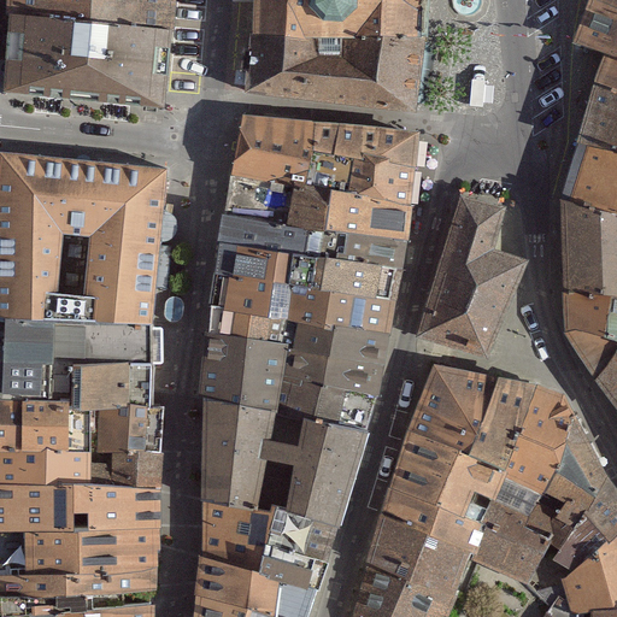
[(175,0),(11,0),(10,36),(164,50),(174,50),(175,0)]
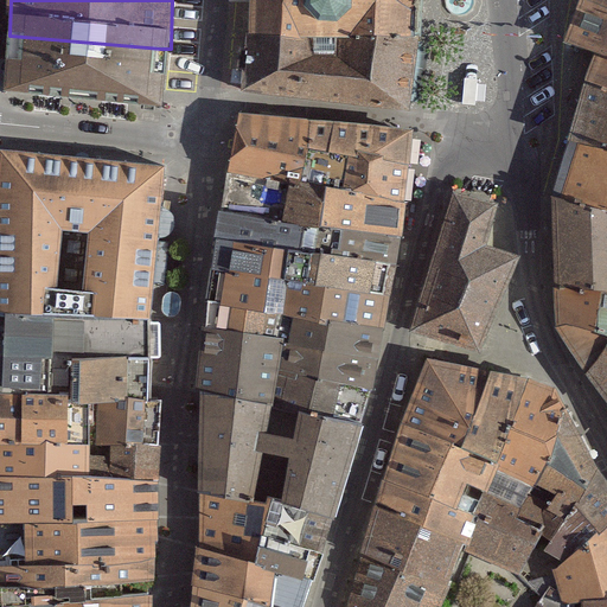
[(248,0),(247,27),(323,32),(416,40),(420,0),(248,0)]
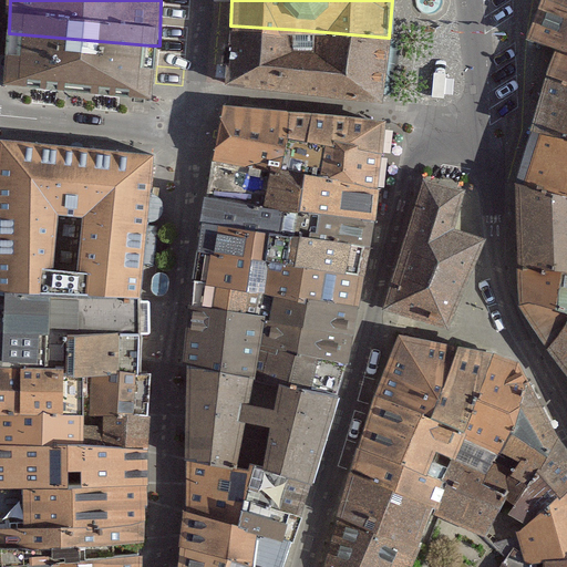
[(566,0),(542,0),(528,40),(556,49),(566,52),(566,0)]
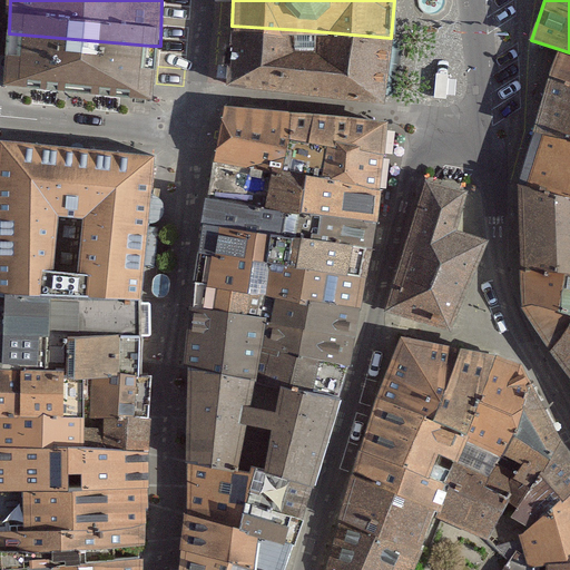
[(297,90),(303,30),(232,26),(227,84),(297,90)]
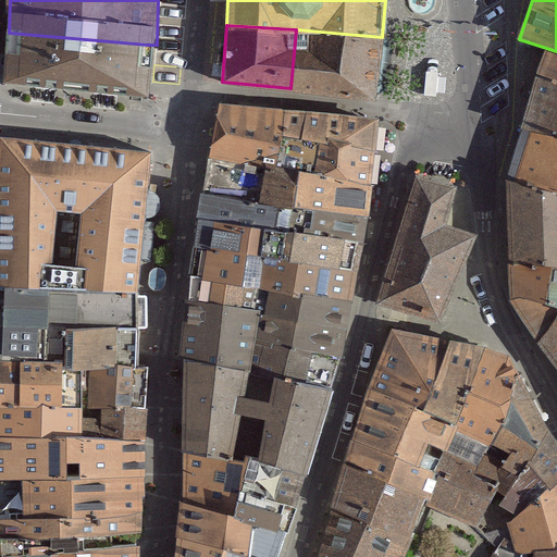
[(382,37),(296,29),(291,88),(376,96),(382,37)]
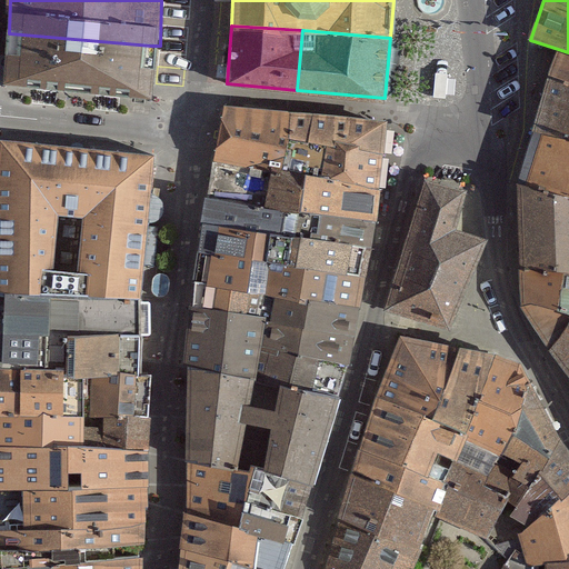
[(151,46),(9,33),(5,77),(5,86),(151,98),(151,46)]
